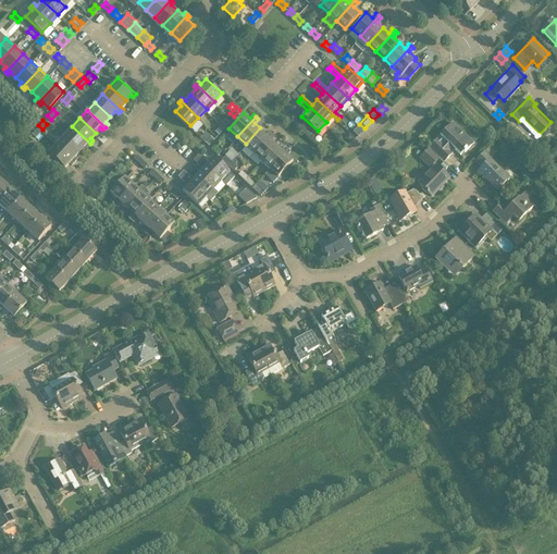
[(434,140),(430,145),(444,159),(456,148),(460,152),(463,149),(465,150),(474,140),(454,120),(441,133),(444,136),(436,143),(434,140)]
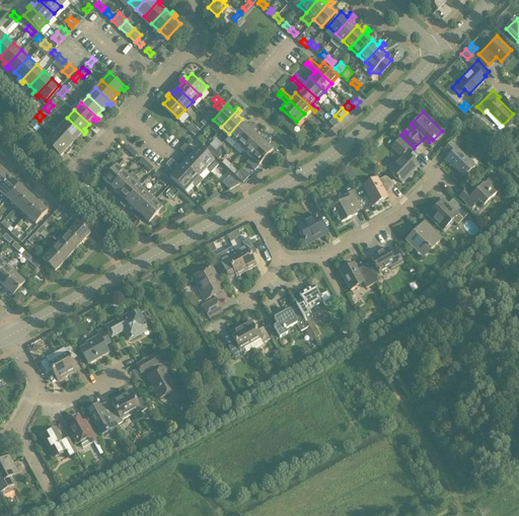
[(210,118),(206,115),(201,121),(204,124),(210,118)]
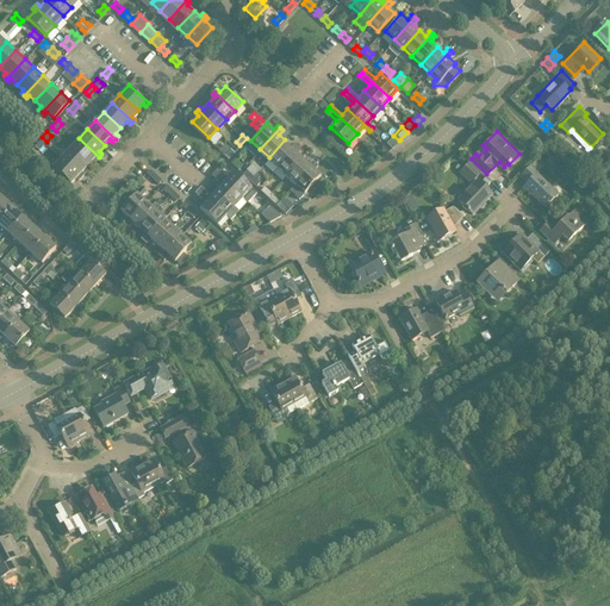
[(392,136),(386,142),(392,147),(397,142),(392,136)]
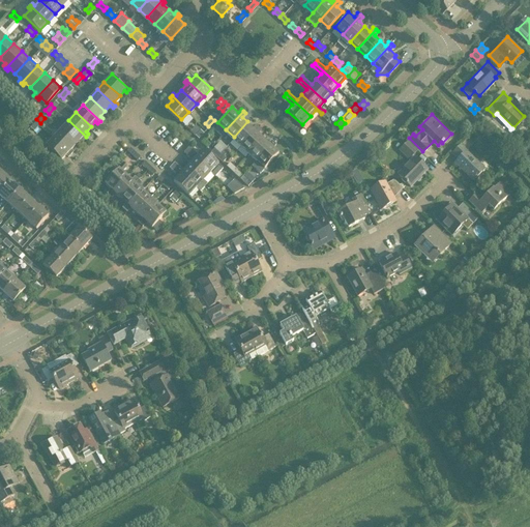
[(40,123),(36,119),(30,125),(34,129),(40,123)]
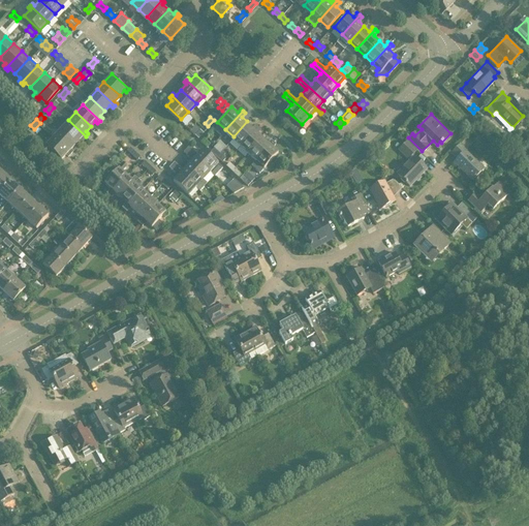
[(68,120),(61,127),(75,142),(81,136),(84,138),(86,136),(68,120)]
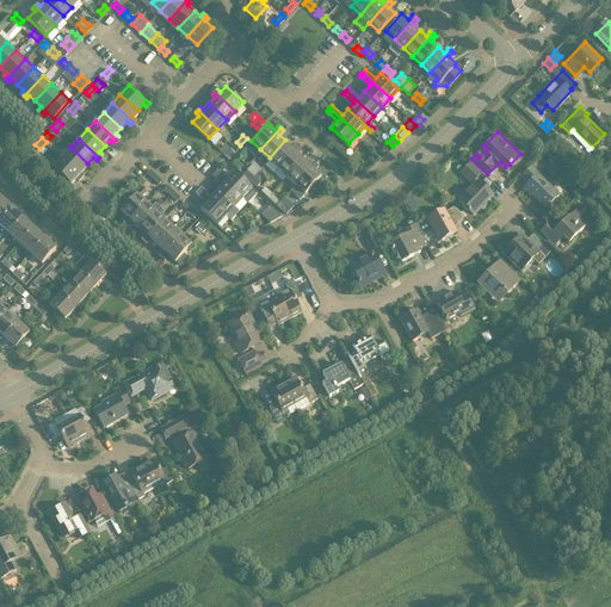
[(291,146),(285,140),(270,158),(278,166),(298,144),(296,142),(291,146)]
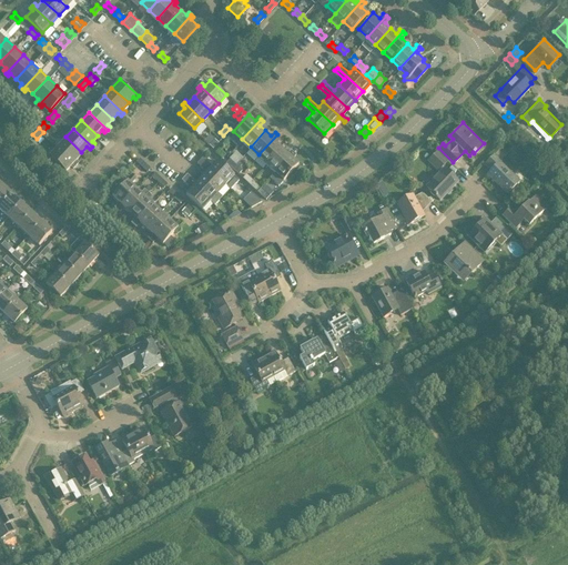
[(277,134),(259,154),(266,162),(282,145),(276,140),(280,137),(277,134)]
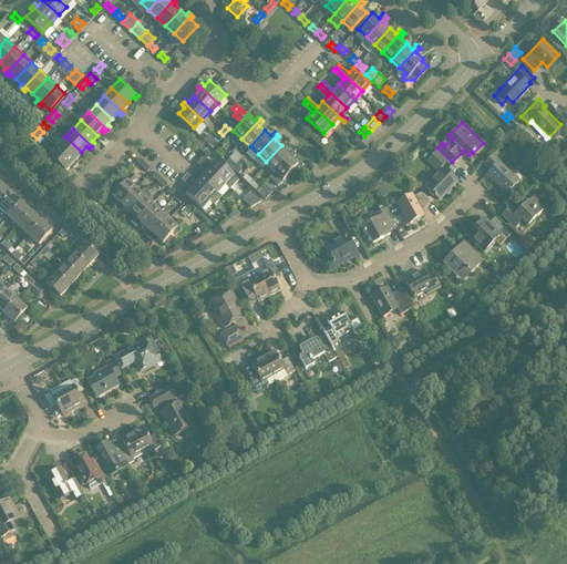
[(356,134),(350,139),(356,143),(360,139),(356,134)]
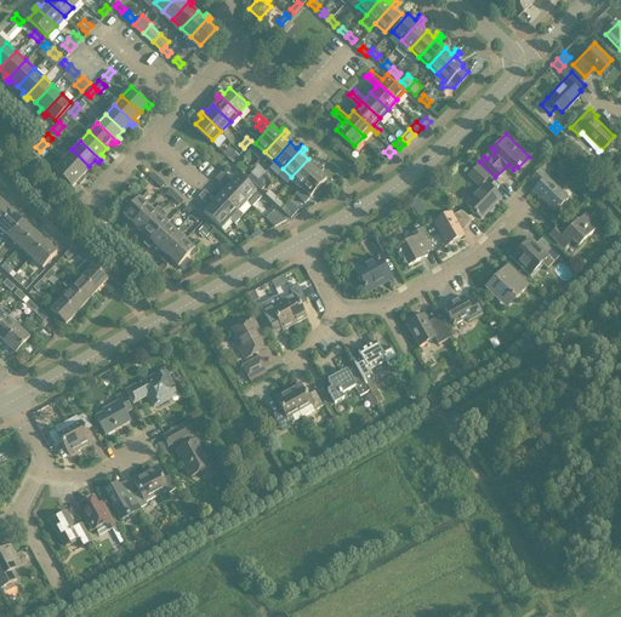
[(89,166),(72,149),(63,159),(84,178),(86,176),(83,172),(89,166)]
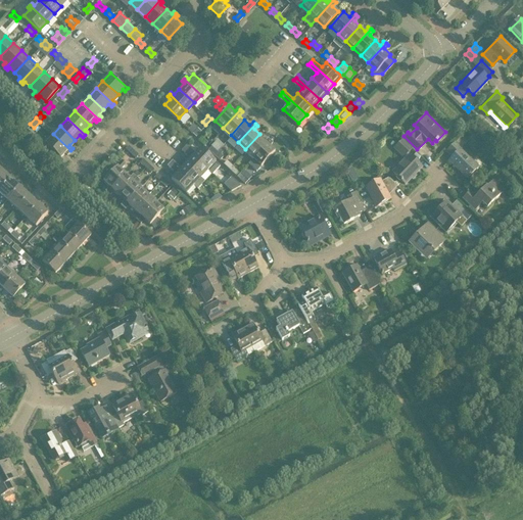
[(197,126),(192,132),(196,135),(201,129),(197,126)]
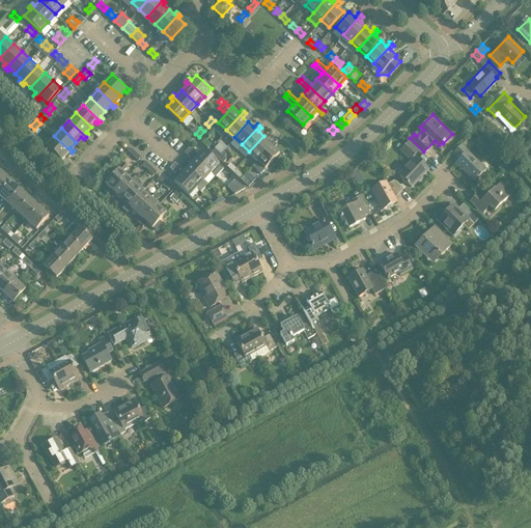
[(72,153),(54,136),(46,144),(61,159),(66,153),(70,155),(72,153)]
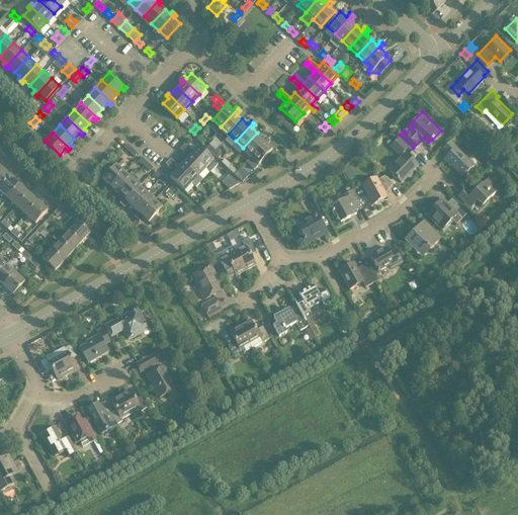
[(263,138),(257,133),(243,148),(251,155),(268,136),(266,134),(263,138)]
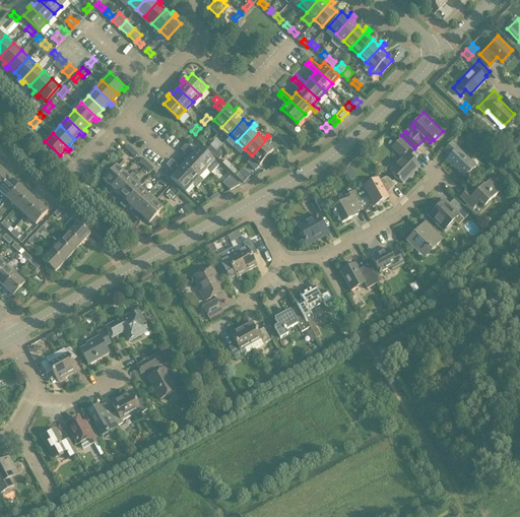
[(200,134),(197,138),(203,143),(206,139),(200,134)]
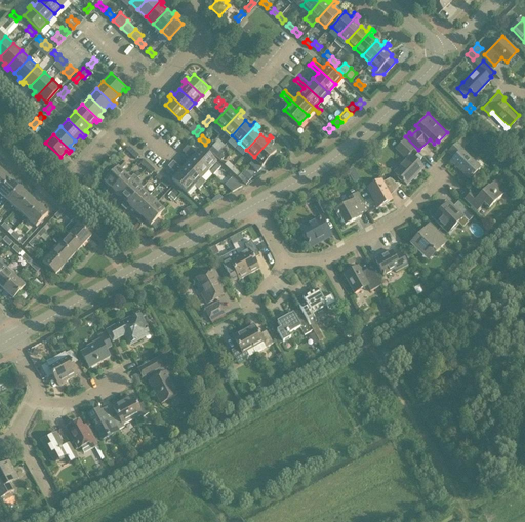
[(212,144),(218,149),(225,143),(218,136),(212,144)]
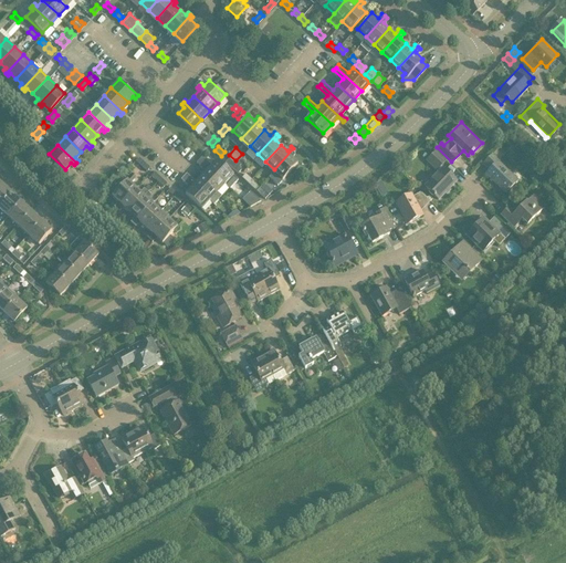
[(295,150),(293,148),(274,169),(283,177),(299,160),(292,155),(295,150)]
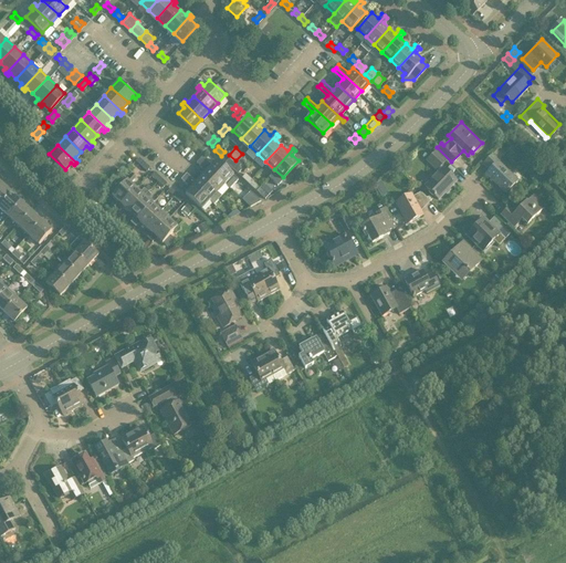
[(439,169),(425,184),(439,197),(457,179),(441,164),(447,158),(437,148),(428,158),(439,169)]
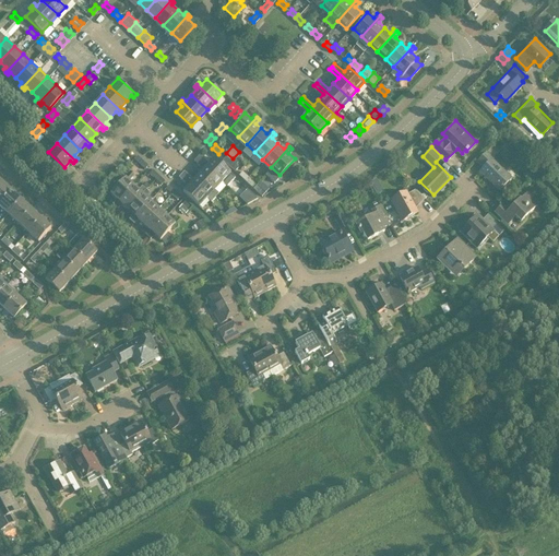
[(486,150),(477,158),(484,165),(479,168),(500,188),(511,176),(491,157),(492,156),(486,150)]
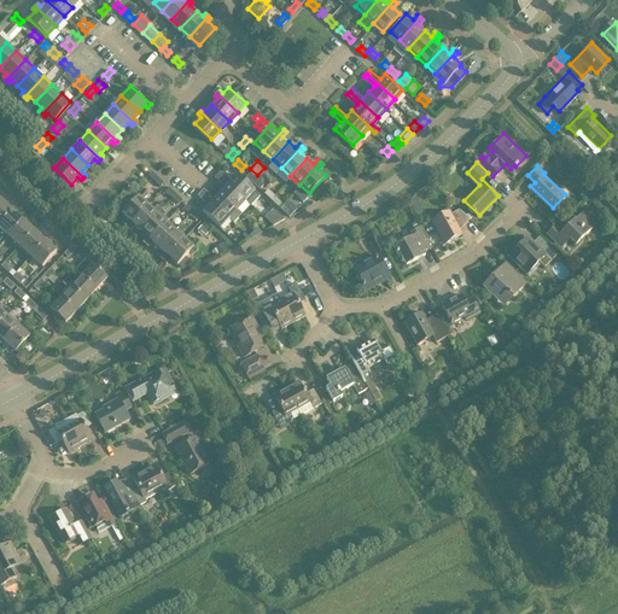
[(246,197),(252,202),(261,193),(255,188),(238,171),(232,177),(221,168),(219,171),(246,197)]
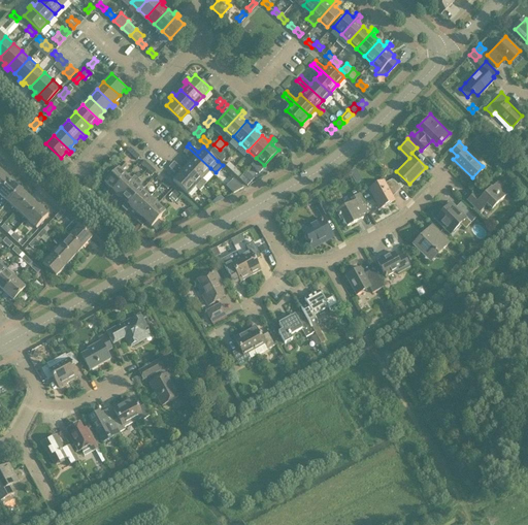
[(129,145),(126,149),(136,158),(139,155),(134,150),(129,145)]
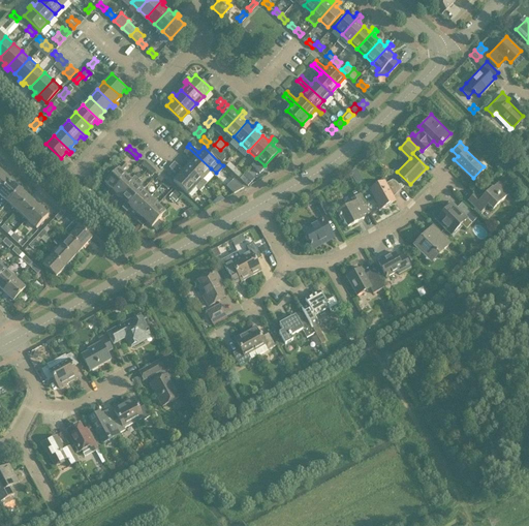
[(219,152),(219,151),(214,146),(210,150),(216,155),(219,152)]
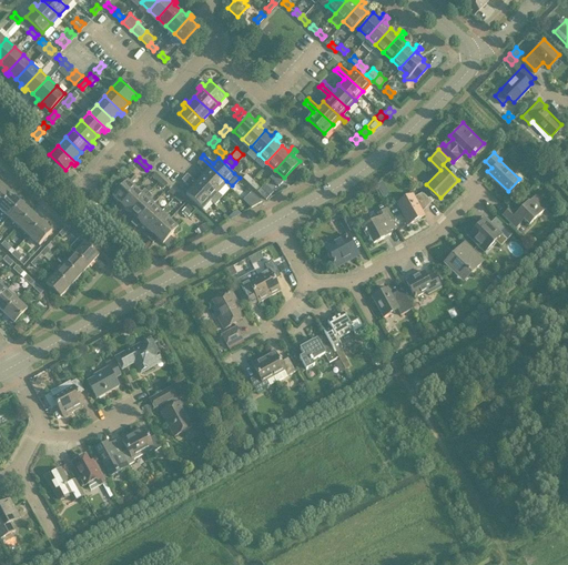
[(226,181),(201,158),(198,160),(208,170),(203,174),(219,190),(226,181)]
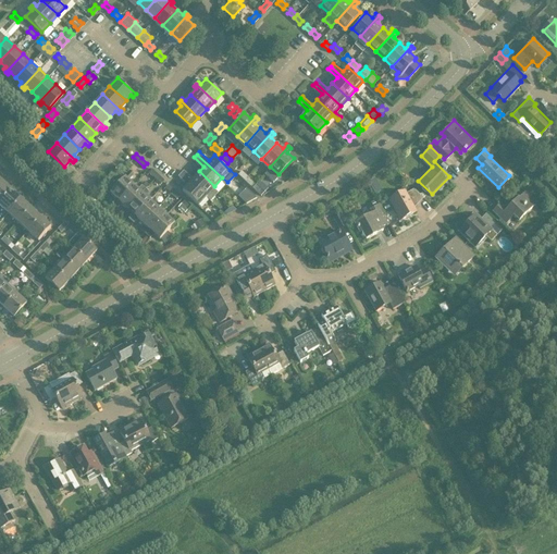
[(234,156),(231,159),(231,160),(227,163),(234,169),(237,164),(235,162),(237,159),(234,156)]
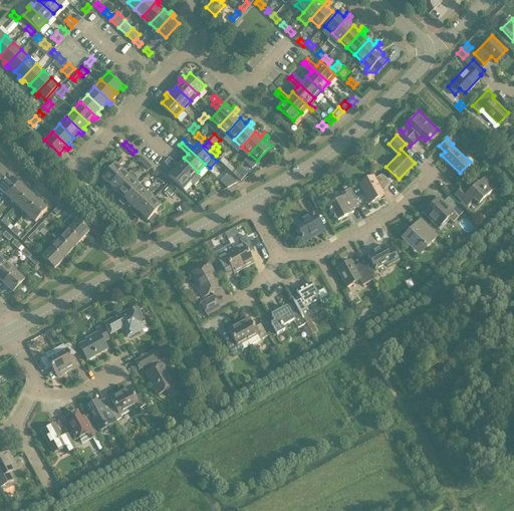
[(143,163),(146,160),(141,155),(138,158),(143,163)]
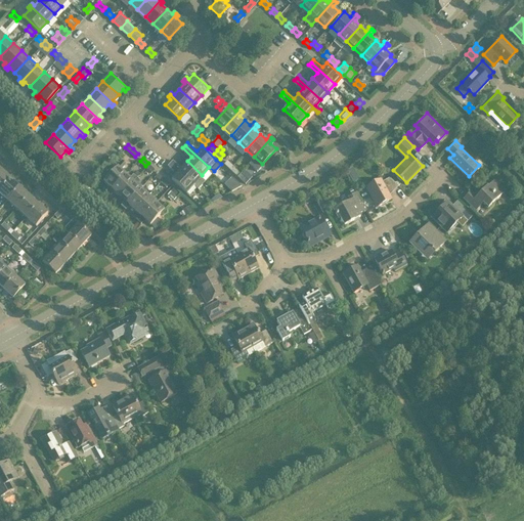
[(202,175),(187,161),(182,166),(173,158),(171,161),(194,182),(200,187),(207,179),(202,175)]
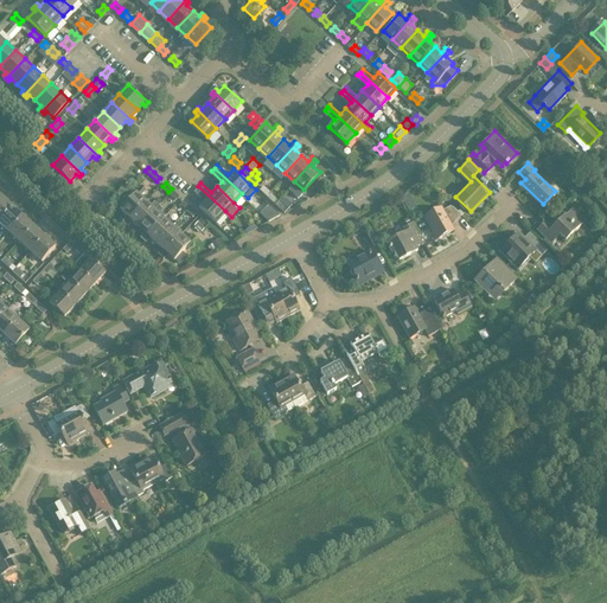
[(126,220),(146,199),(140,193),(146,187),(142,184),(121,207),(127,213),(122,218),(126,220)]
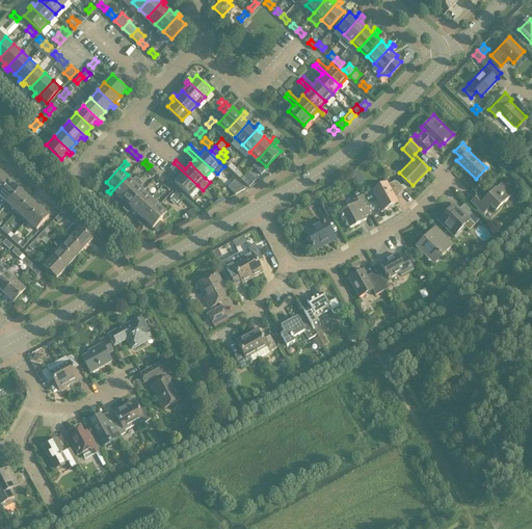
[(233,170),(236,166),(231,161),(227,165),(233,170)]
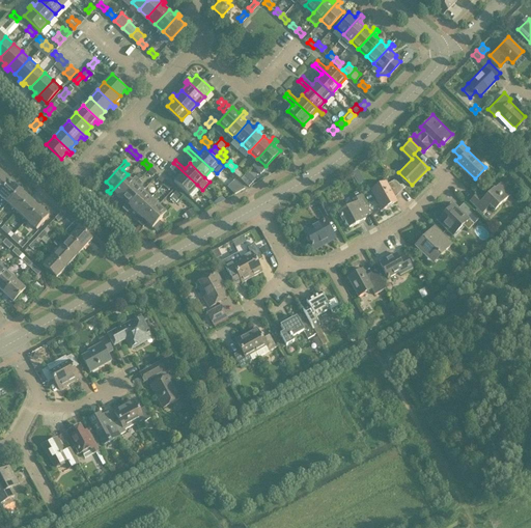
[(197,185),(173,163),(170,165),(179,174),(174,179),(190,193),(197,185)]
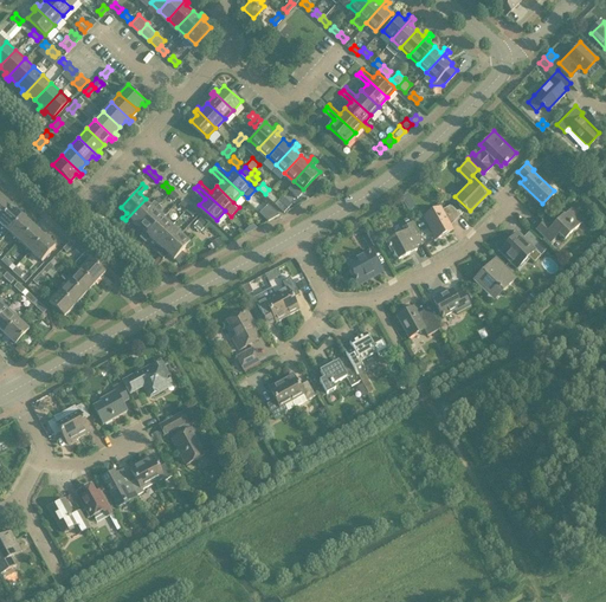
[(178,194),(172,188),(168,192),(175,198),(178,194)]
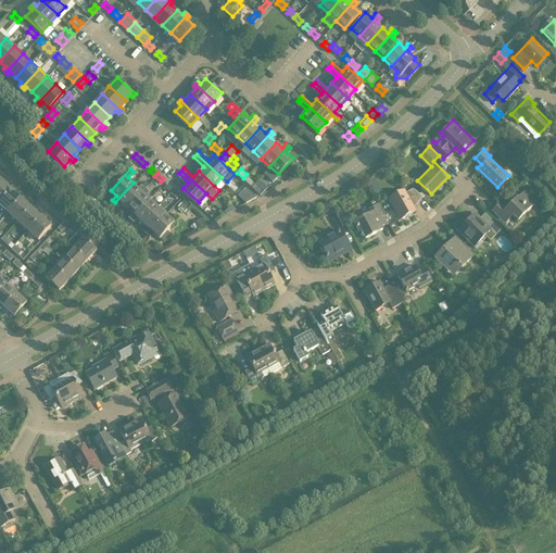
[(247,174),(243,178),(250,184),(253,179),(247,174)]
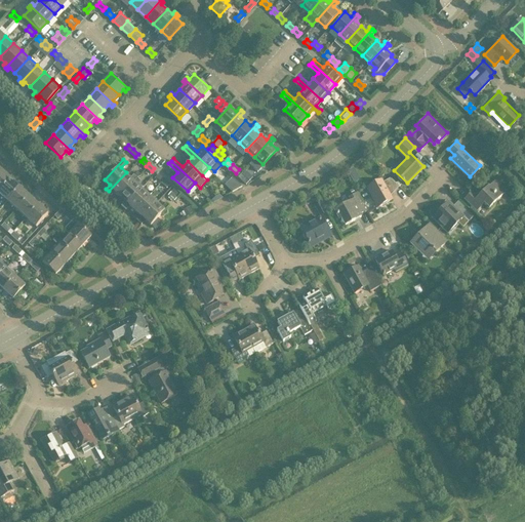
[(3,169),(1,167),(0,168),(0,187),(10,176),(3,169)]
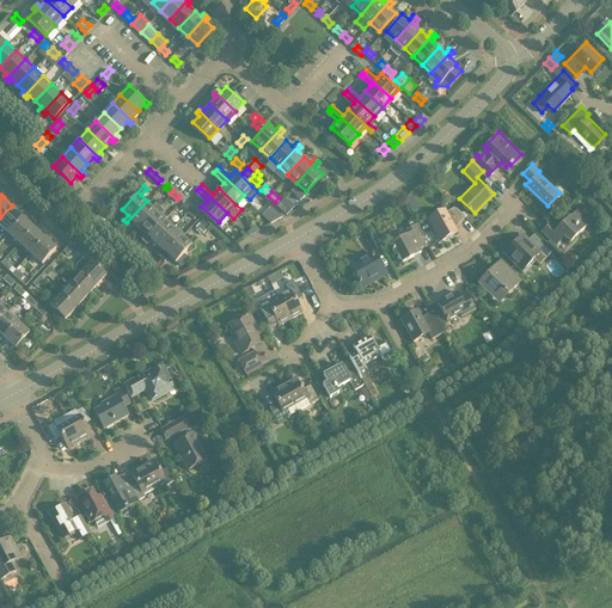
[(152,206),(147,201),(127,222),(129,225),(134,221),(140,226),(157,209),(159,206),(155,202),(152,206)]
